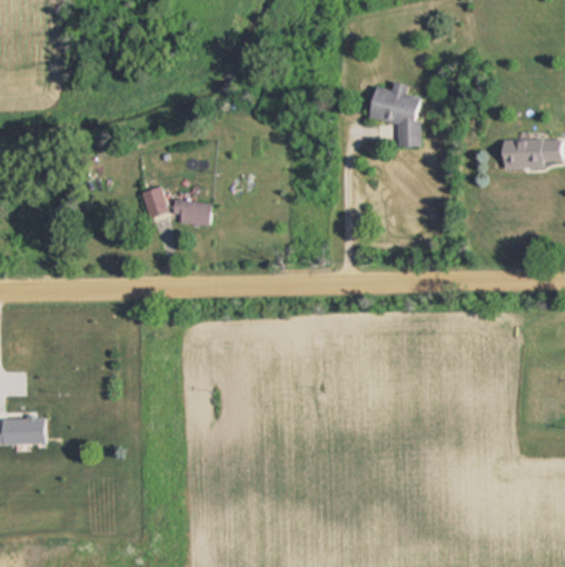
[(424,147),(423,96),(410,96),(410,83),(393,83),(393,89),(369,90),(370,122),(399,121),(400,148),(424,147)]
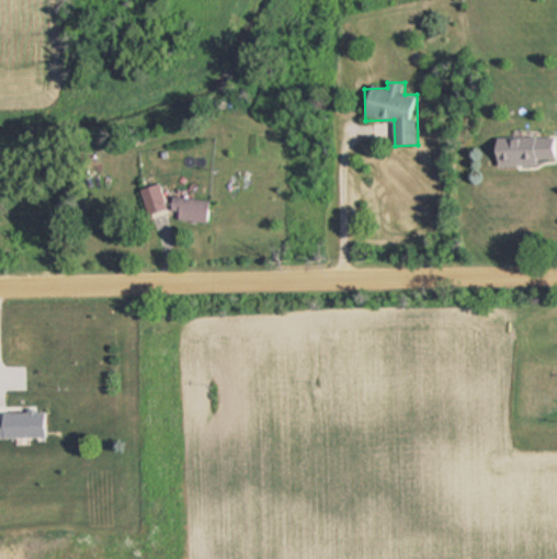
[(493,149),(493,166),(556,162),(556,137),(506,140),(506,148),(493,149)]
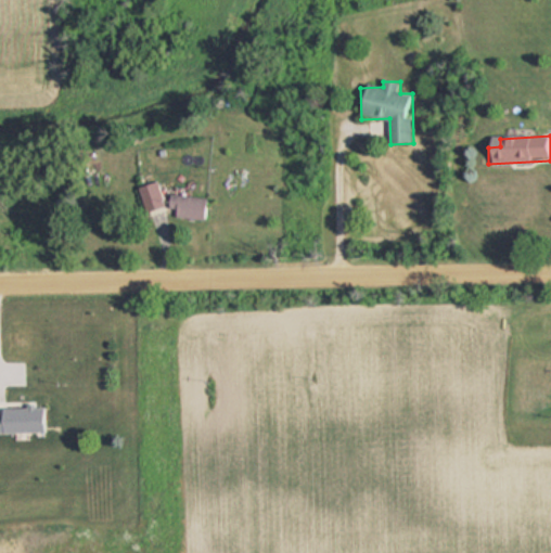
[(146,213),(166,208),(159,182),(140,187),(146,213)]
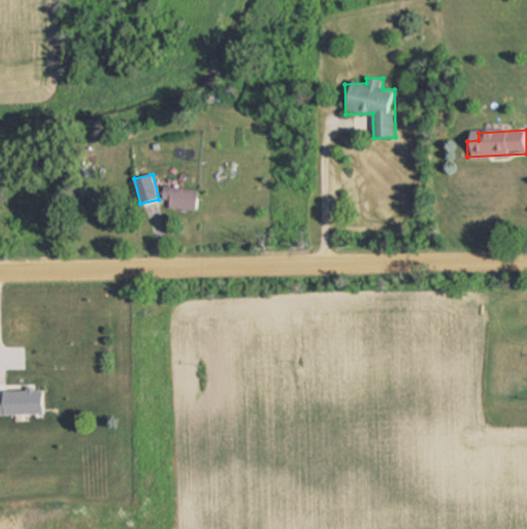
[(197,189),(164,189),(164,209),(197,209),(197,189)]
